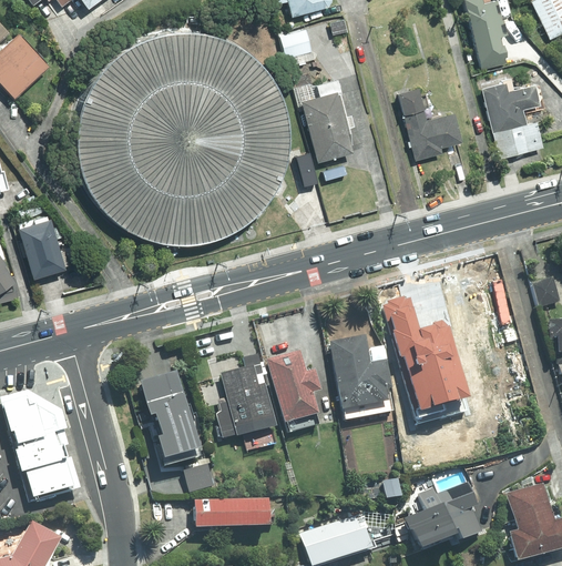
[(79,0),(88,10),(100,0),(79,0)]
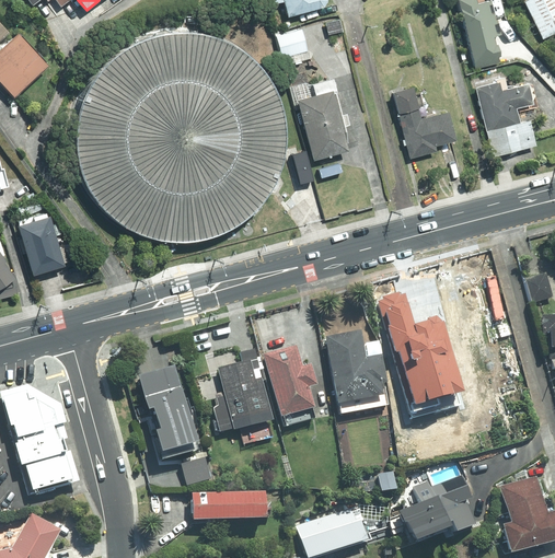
[(282,0),(288,18),(328,6),(326,0),(282,0)]
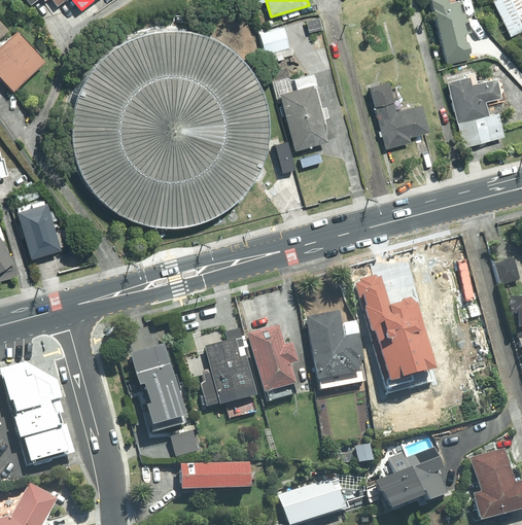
[(473,31),(463,0),(453,0),(450,1),(450,0),(429,0),(449,64),(471,57),(463,34),(473,31)]
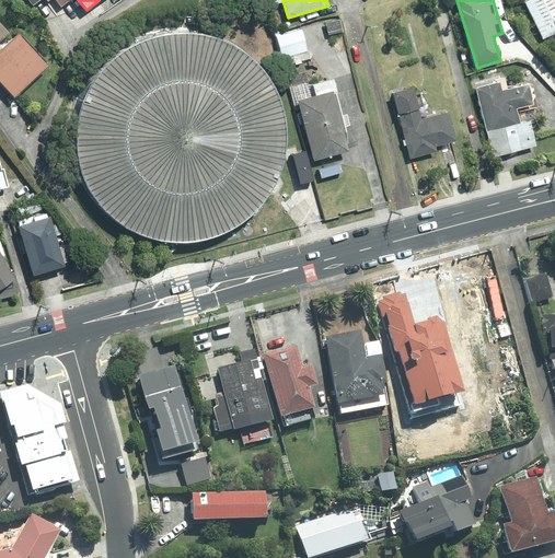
[(525,0),(544,39),(554,35),(554,0),(525,0)]
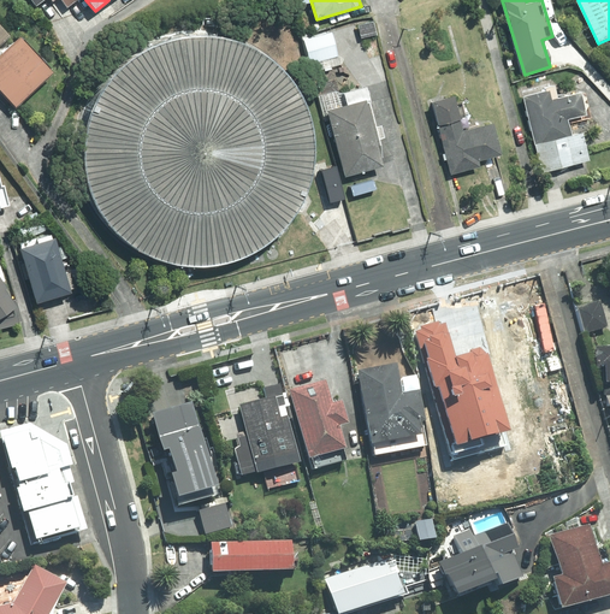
[(379,34),(373,18),(357,24),(363,40),(379,34)]
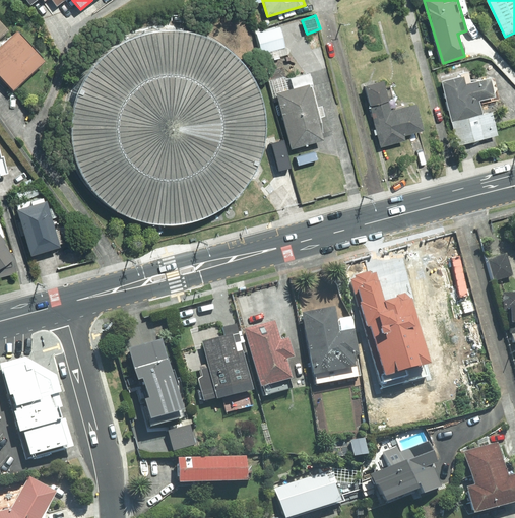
[(104,204),(135,220),(169,225),(203,217),(232,199),(253,173),(264,139),(262,105),(249,73),(226,48),(199,33),(168,27),(137,30),(109,44),(86,65),(71,92),(65,123),(69,153),(82,182),(104,204)]
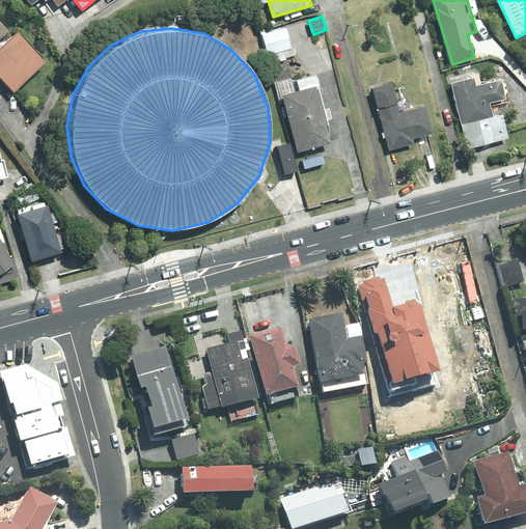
[(288,28),(263,35),(268,54),(294,48),(288,28)]
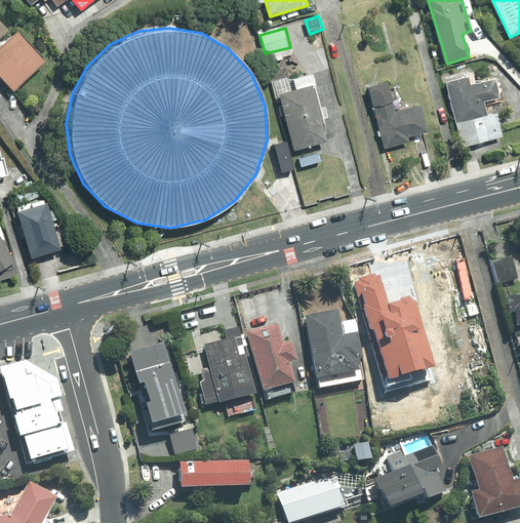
[(15,32),(0,45),(0,78),(12,91),(44,62),(15,32)]
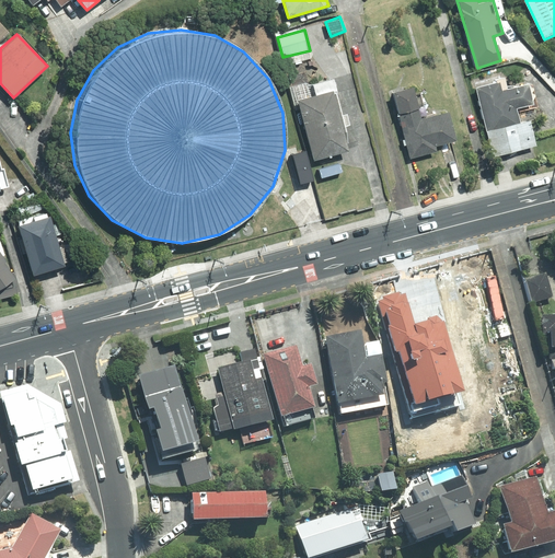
[(494,158),(538,146),(530,119),(521,121),(518,108),(532,105),(525,82),(499,89),(497,80),(475,85),(494,158)]
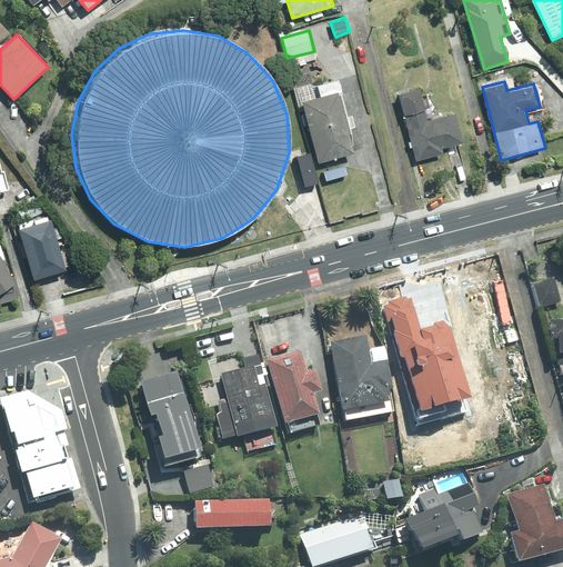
[(396,93),(415,161),(444,153),(442,148),(464,141),(455,110),(428,118),(419,88),(396,93)]
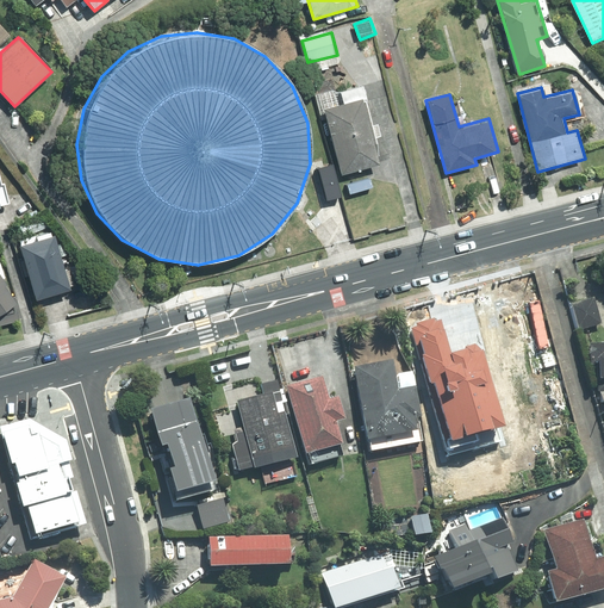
[(363,98),(322,110),(341,175),(381,165),(363,98)]
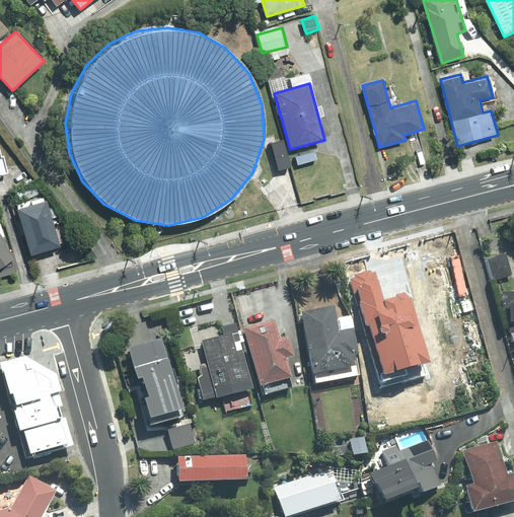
[(59,247),(45,201),(16,209),(30,255),(59,247)]
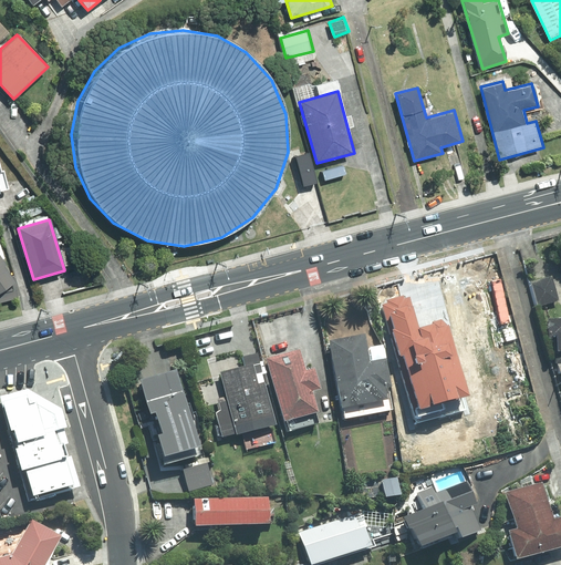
[(0,293),(16,283),(3,267),(8,264),(0,254),(0,293)]
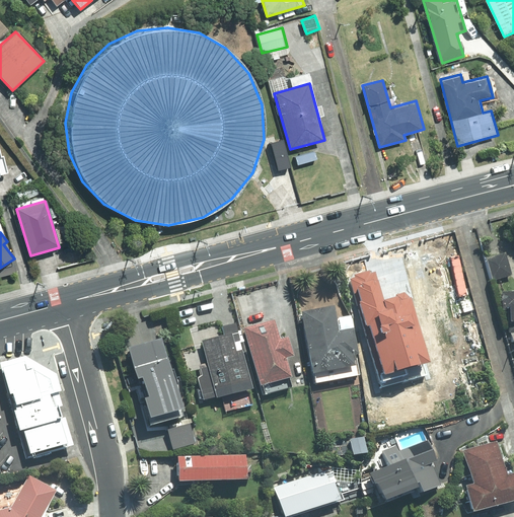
[(513,272),(507,254),(488,262),(495,282),(513,275),(513,272)]
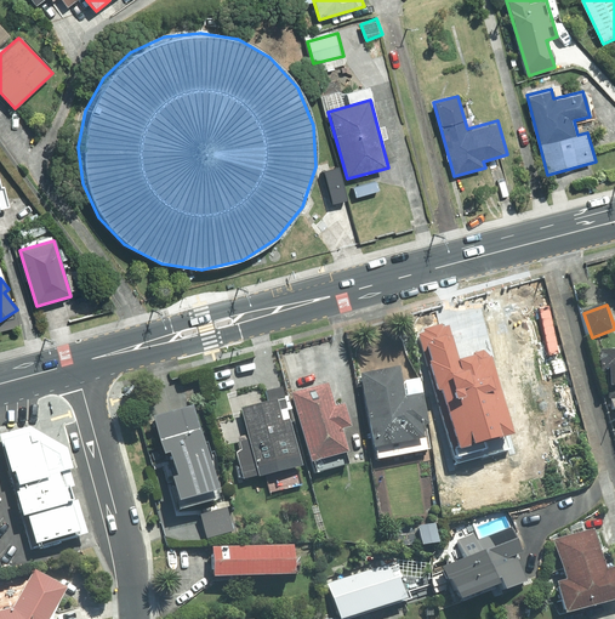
[(614,347),(604,348),(604,386),(614,386),(614,347)]
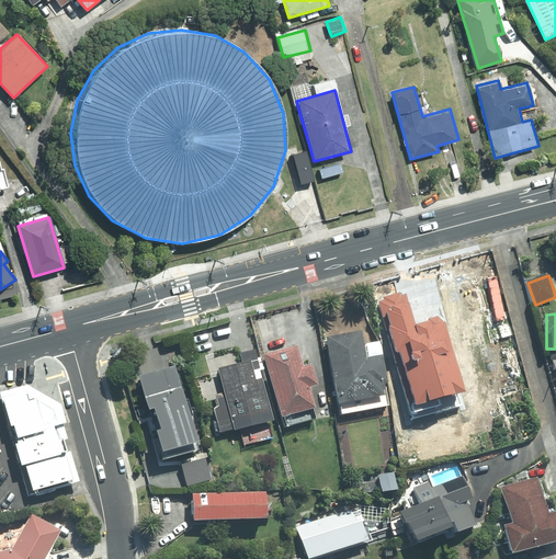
[(376,328),(322,338),(335,405),(339,403),(340,414),(390,406),(376,328)]
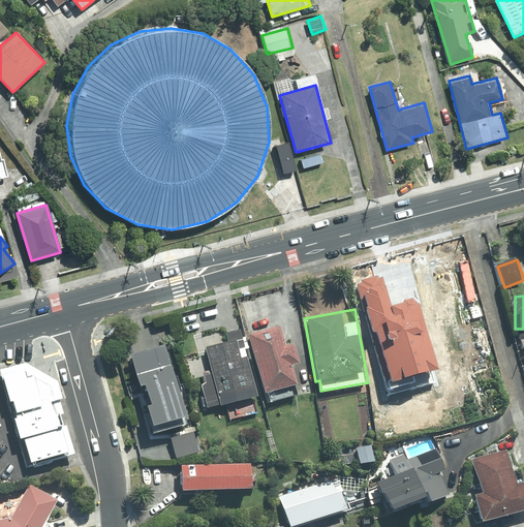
[(282,328),(249,336),(265,392),(296,383),(290,365),(299,363),(294,344),(286,346),(282,328)]
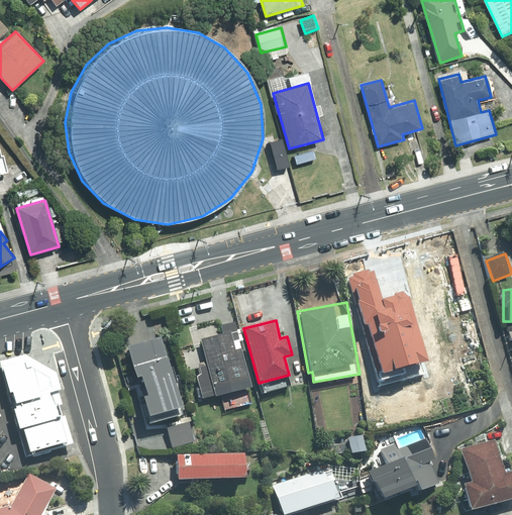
[(224,334),(203,339),(214,397),(251,389),(237,322),(222,325),(224,334)]
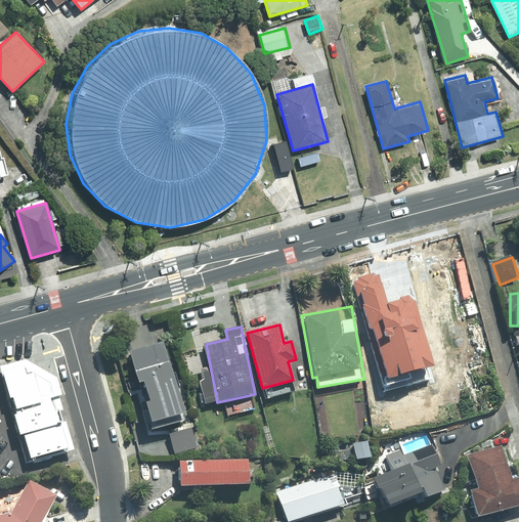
[(168,361),(163,343),(127,353),(136,385),(137,384),(143,404),(138,405),(143,425),(180,415),(166,362),(168,361)]
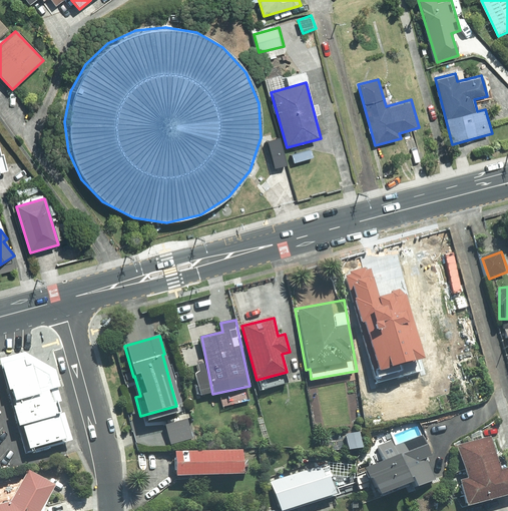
[(73,442),(55,371),(26,354),(1,360),(26,455),(73,442)]
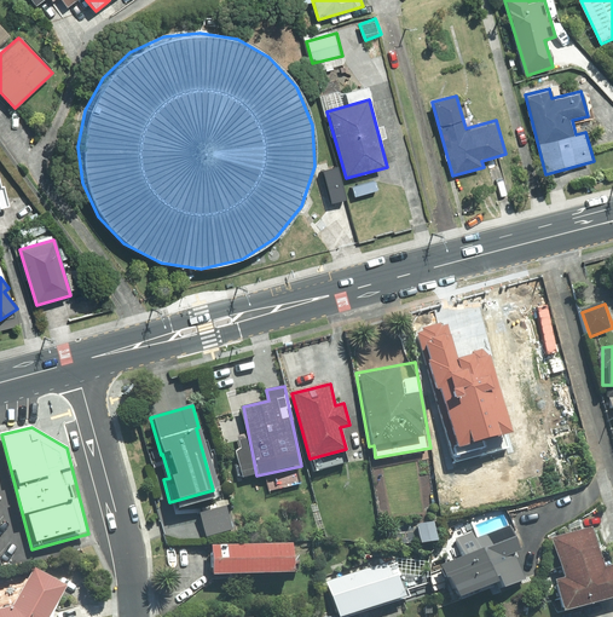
[(210,515),(203,519),(209,537),(240,526),(232,503),(209,512),(210,515)]
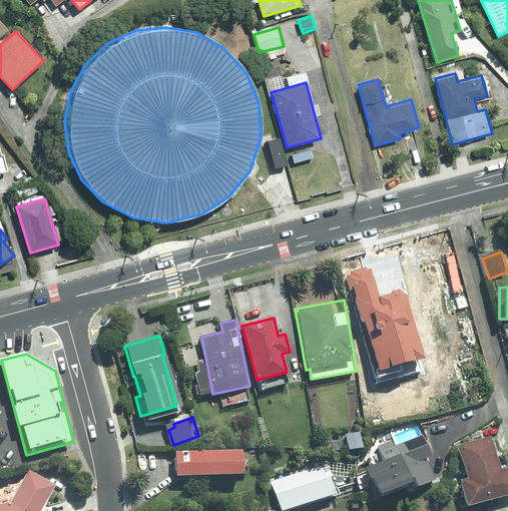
[(362,449),(363,431),(349,431),(349,449),(362,449)]
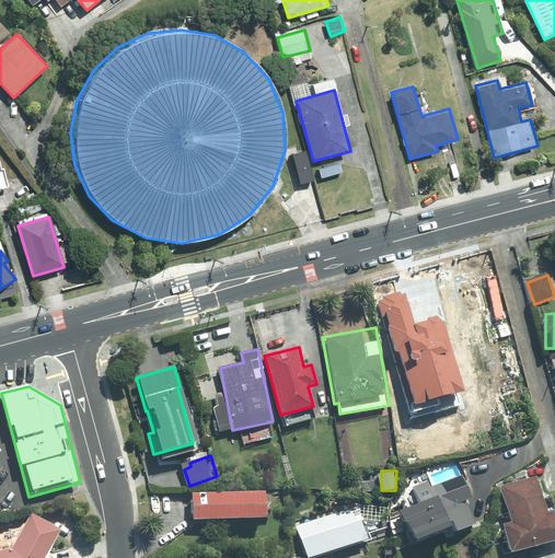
[(477,522),(469,499),(473,497),(464,475),(431,487),(428,481),(411,488),(417,504),(400,511),(411,542),(448,527),(449,533),(477,522)]
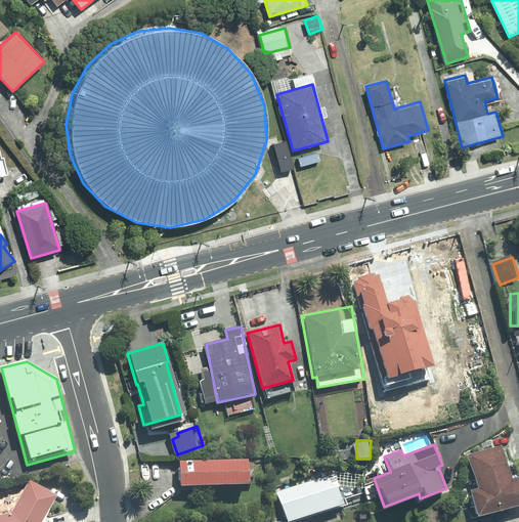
[(518,477),(512,479),(502,444),(468,453),(477,487),(466,490),(474,520),(518,507),(518,477)]
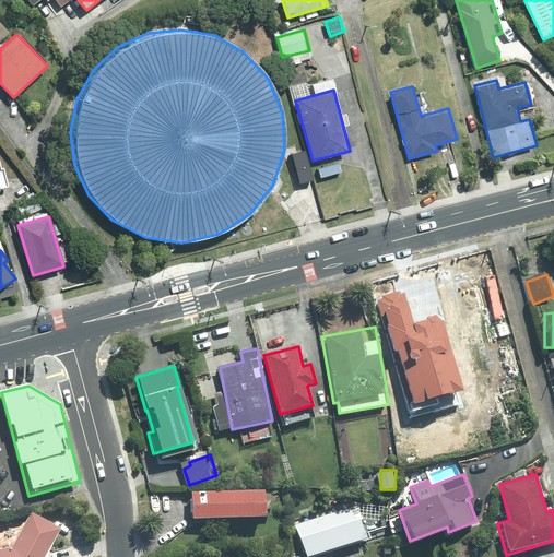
[(189,490),(189,519),(261,519),(261,490),(189,490)]
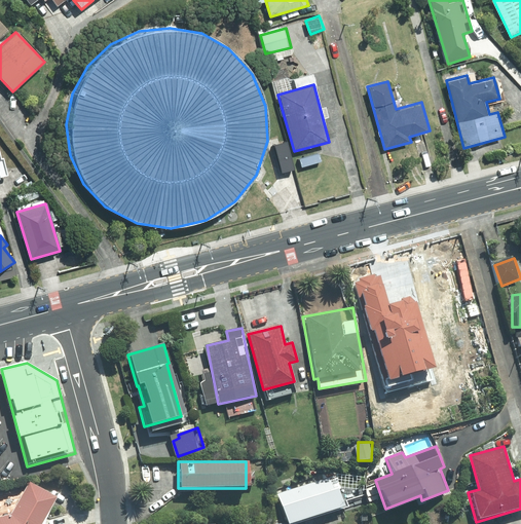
[(299,523),(300,522),(323,515),(325,523),(329,523),(345,519),(332,476),(278,493),(287,522),(278,522),(278,523),(299,523)]
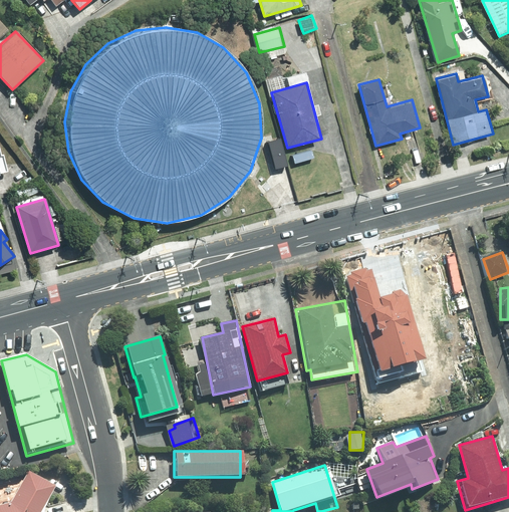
[(10,504),(0,506),(0,511),(42,511),(56,487),(27,472),(10,504)]
